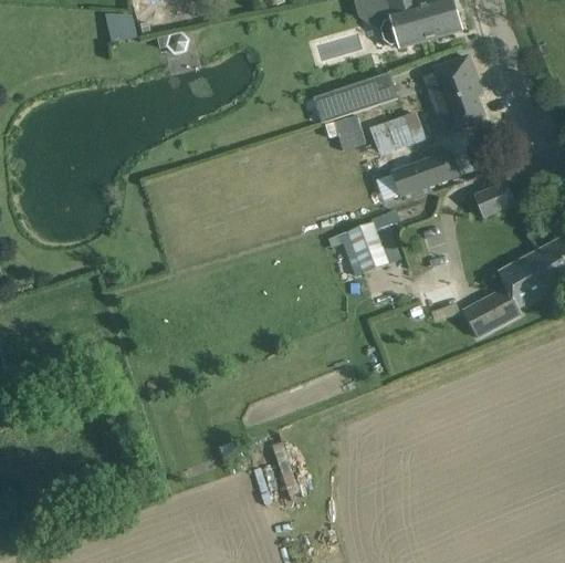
[(429,0),(414,4),(411,0),(363,0),(366,11),(383,21),(391,18),(399,48),(461,30),(452,0),(429,0)]
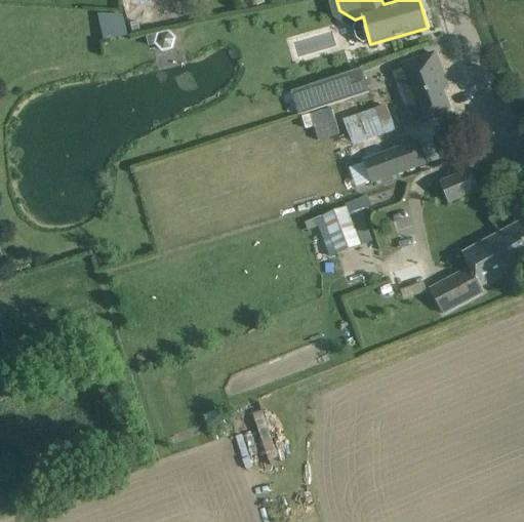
[(122,13),(96,12),(103,38),(126,33),(122,13)]
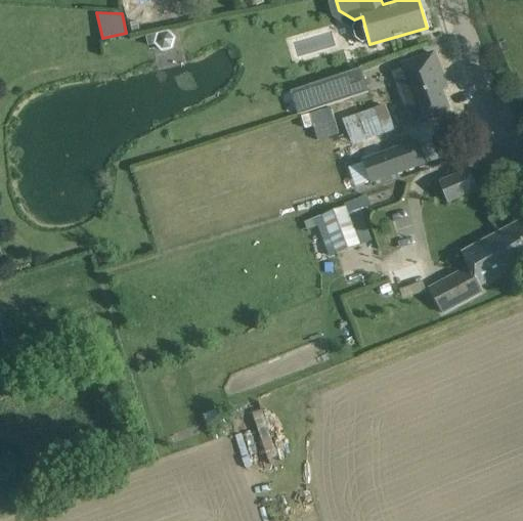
[(175,37),(167,29),(156,31),(156,32),(144,35),(146,44),(154,42),(161,50),(172,47),(175,37)]
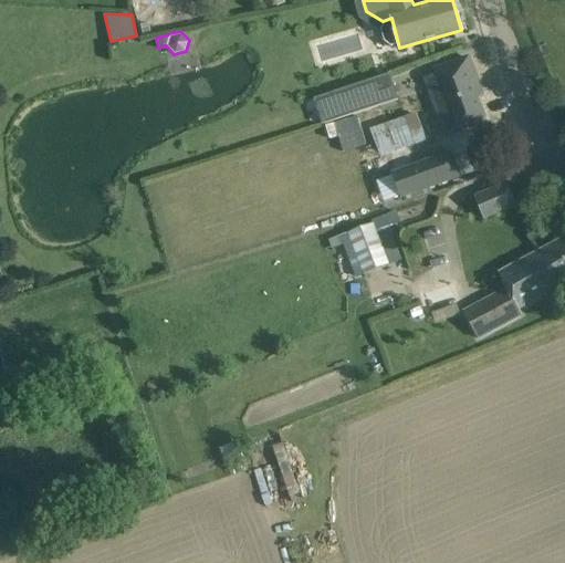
[(442,92),(431,96),(443,129),(483,116),(472,87),(471,84),(477,83),(467,55),(433,68),(442,92)]
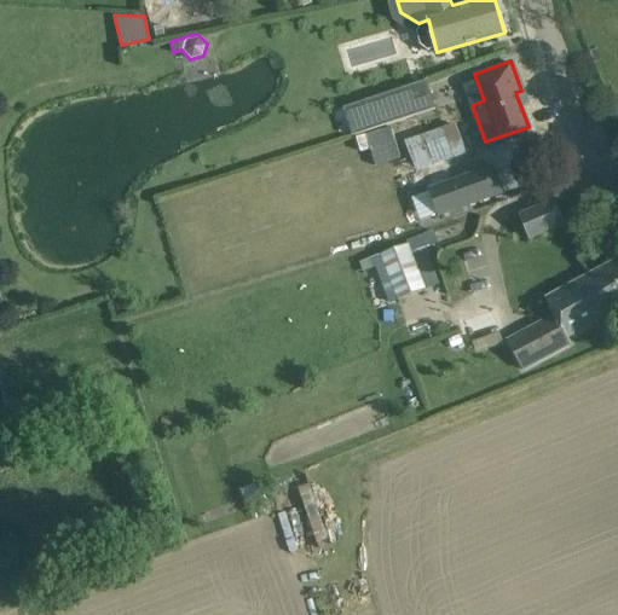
[(346,108),(354,133),(433,106),(425,81),(346,108)]
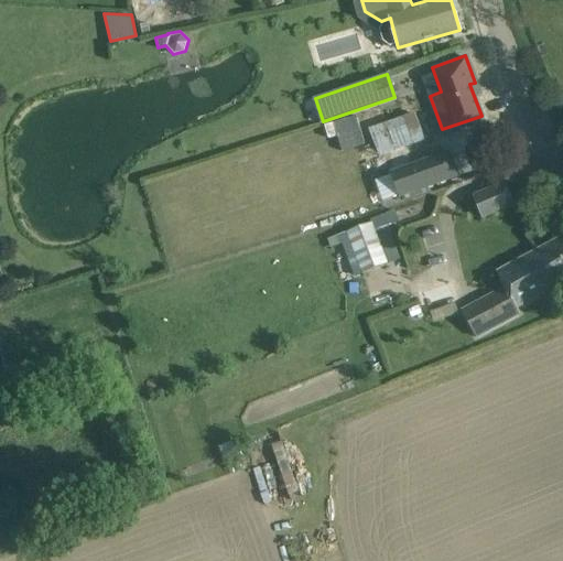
[(378,103),(382,119),(408,112),(404,97),(378,103)]
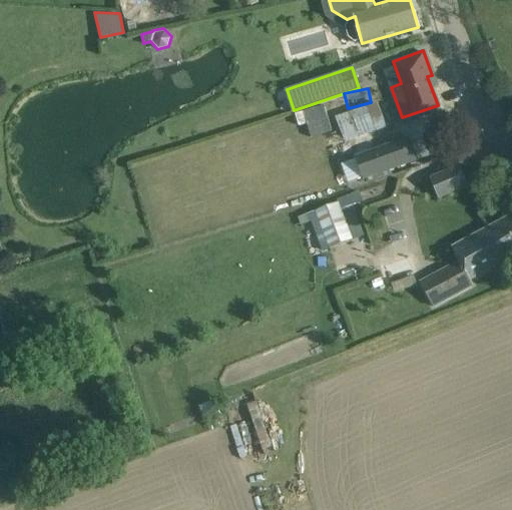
[(408,136),(355,155),(363,177),(416,158),(408,136)]
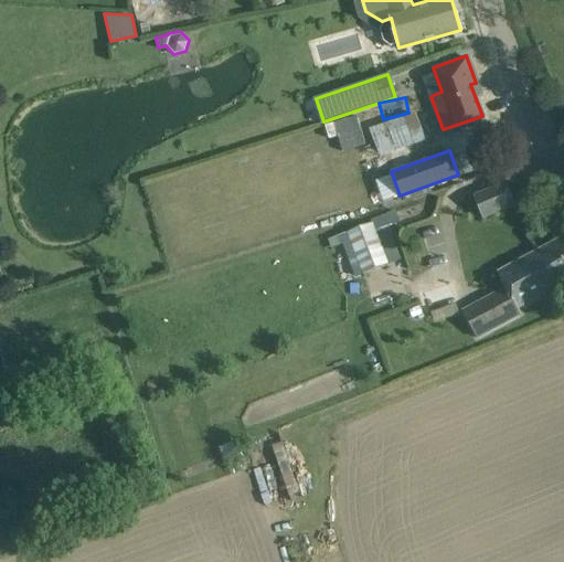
[(513,204),(504,181),(474,193),(483,215),(513,204)]
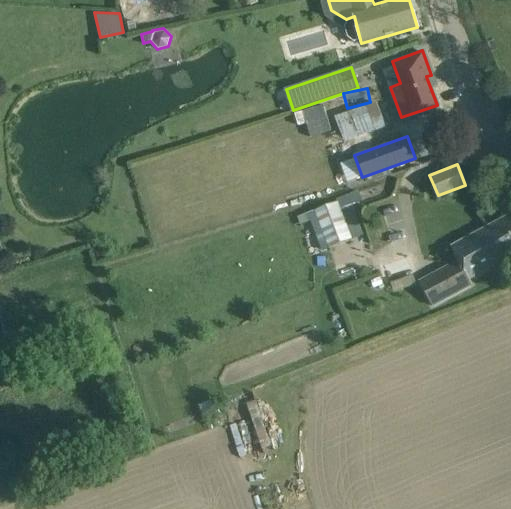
[(337,200),(296,216),(303,235),(301,236),(308,254),(322,249),(315,231),(320,228),(327,247),(360,234),(353,215),(355,214),(350,202),(339,206),(337,200)]
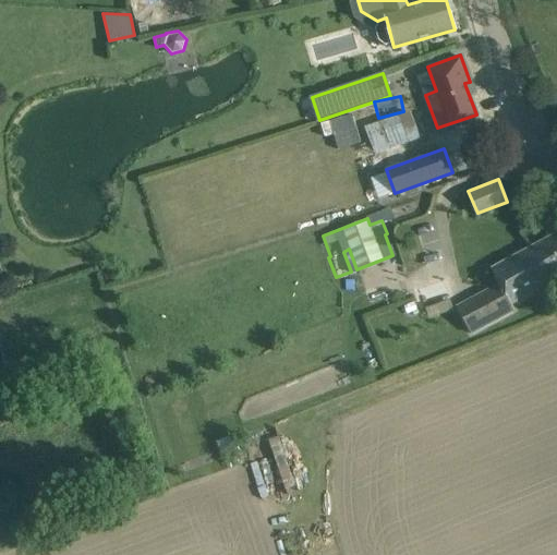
[(556,231),(534,244),(543,261),(525,270),(536,289),(556,277),(556,231)]
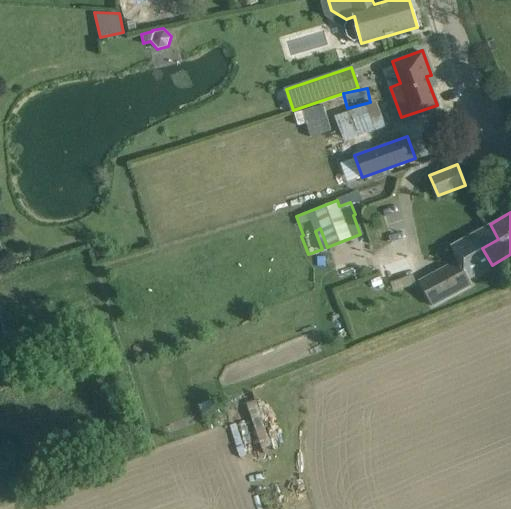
[(498,239),(490,224),(449,246),(456,258),(417,280),(432,306),(471,284),(468,278),(492,265),(482,248),(498,239)]
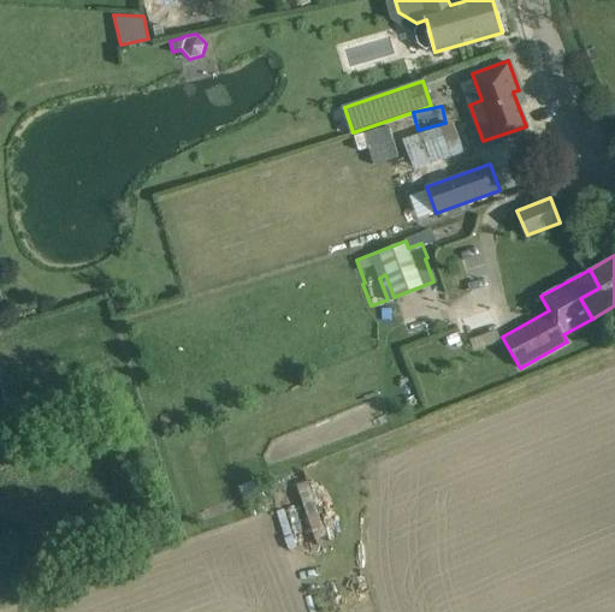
[(497,328),(492,310),(460,321),(466,338),(497,328)]
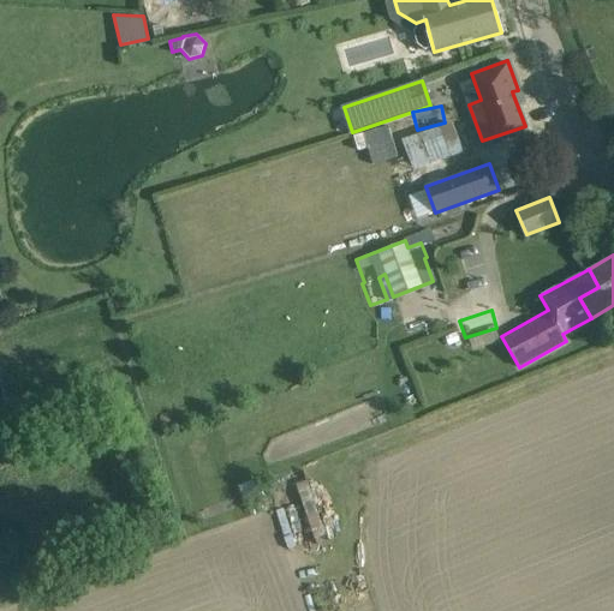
[(407,372),(393,377),(400,396),(415,391),(407,372)]
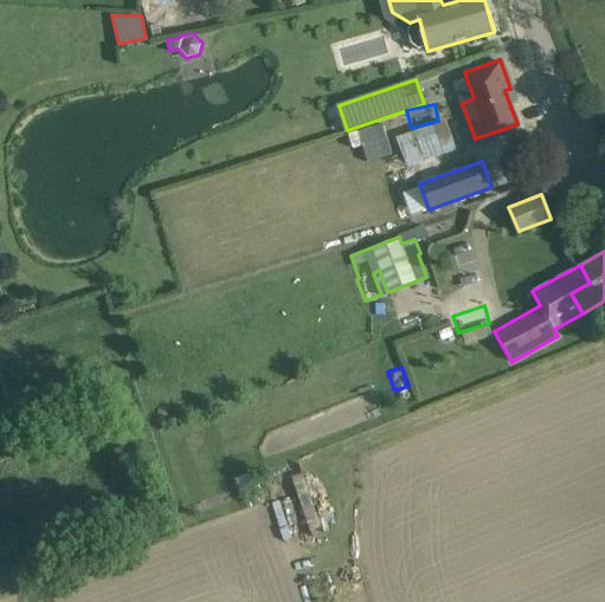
[(297,473),(306,506),(316,504),(308,471),(297,473)]
